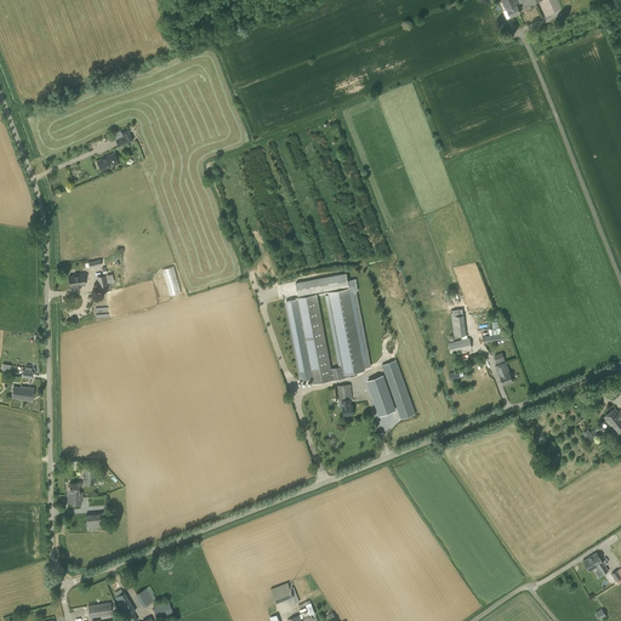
[(500,0),(506,11),(523,3),(524,7),(540,0),(500,0)]
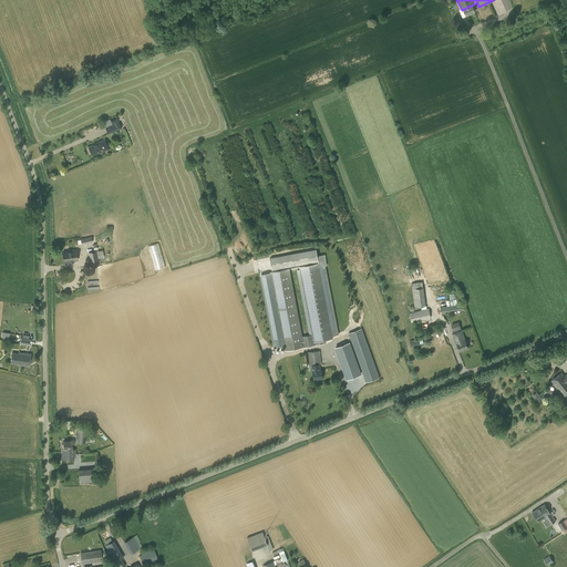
[(475,12),(472,6),(463,9),(466,16),(475,12)]
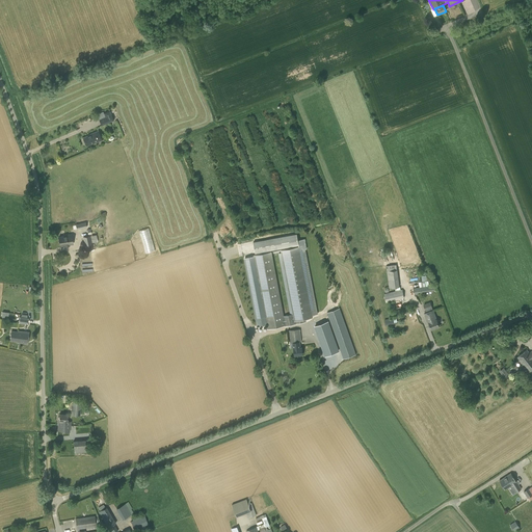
[(101,126),(114,121),(111,114),(110,111),(104,113),(105,117),(99,120),(101,126)]
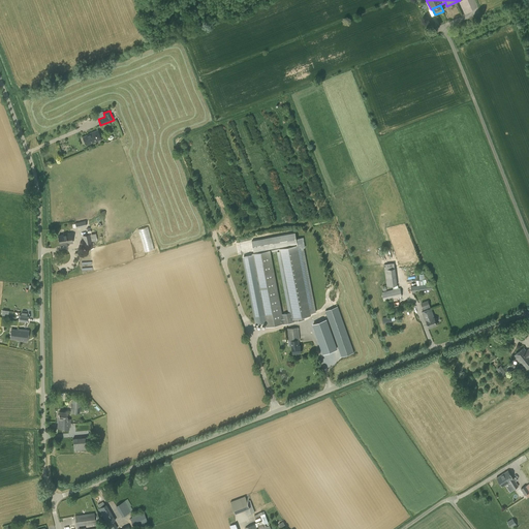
[(101,139),(98,130),(90,133),(90,134),(83,137),(86,145),(93,142),(93,143),(101,139)]
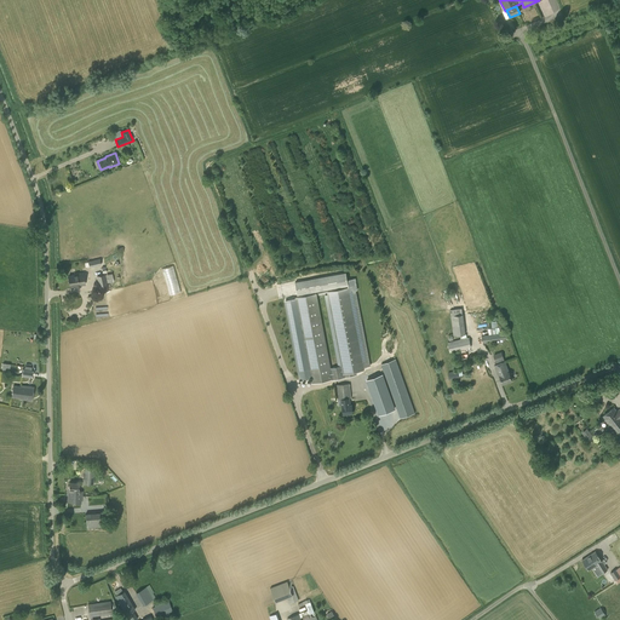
[(181,292),(174,265),(164,269),(170,294),(181,292)]
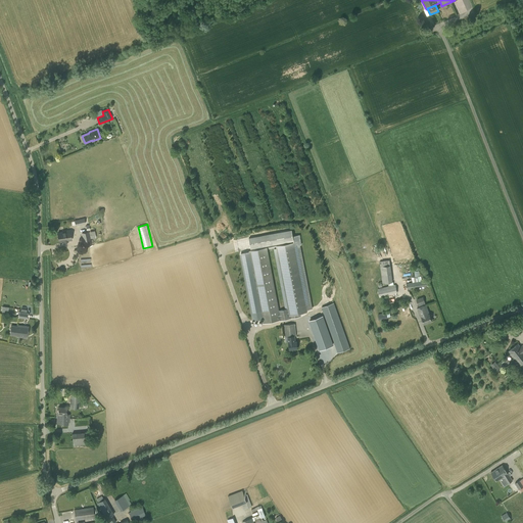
[(300,317),(300,314),(307,313),(306,310),(312,310),(300,245),(301,245),(300,237),(299,235),(292,236),(291,230),(248,238),(250,249),(255,248),(255,249),(250,250),(264,323),(280,320),(291,318),(300,317)]
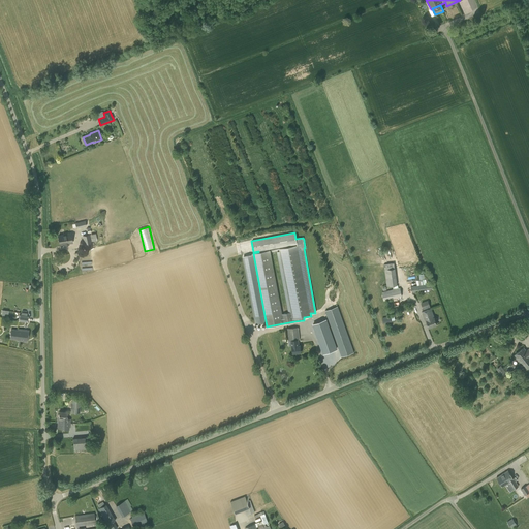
[(64,235),(58,236),(59,244),(65,243),(65,244),(71,243),(70,234),(64,235)]
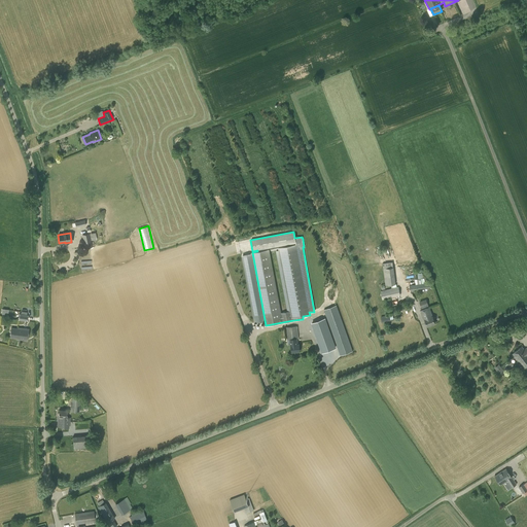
[(92,247),(89,234),(81,235),(84,249),(92,247)]
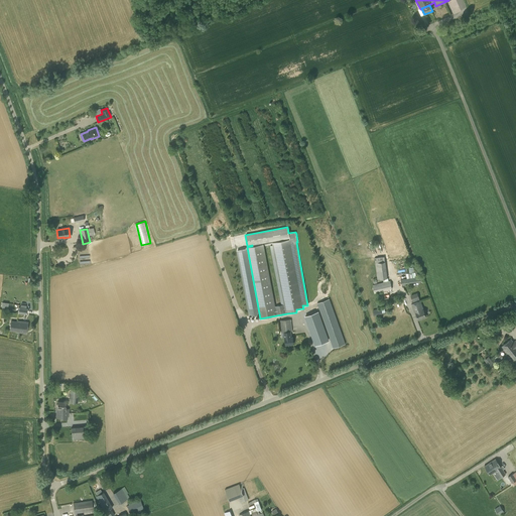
[(377,279),(383,279),(383,282),(372,285),(374,293),(392,289),(390,281),(387,281),(384,257),(374,258),(377,279)]
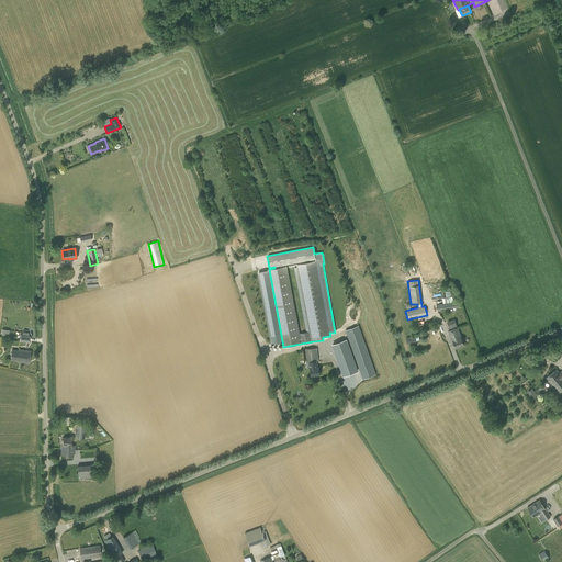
[(456,348),(464,345),(458,327),(457,327),(454,319),(447,322),(449,328),(451,327),(452,329),(448,330),(451,340),(452,340),(456,348)]
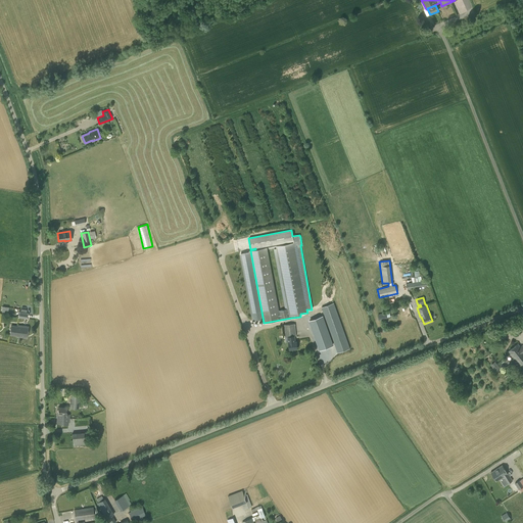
[(322,307),(338,352),(350,348),(334,302),(322,307)]
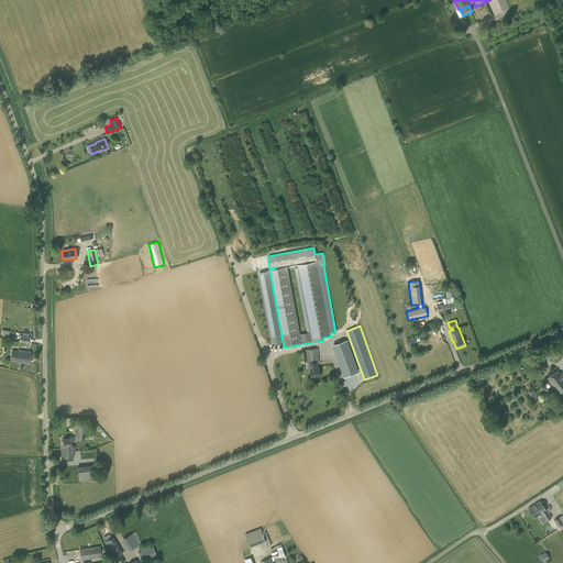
[(357,372),(346,341),(332,345),(344,377),(357,372)]
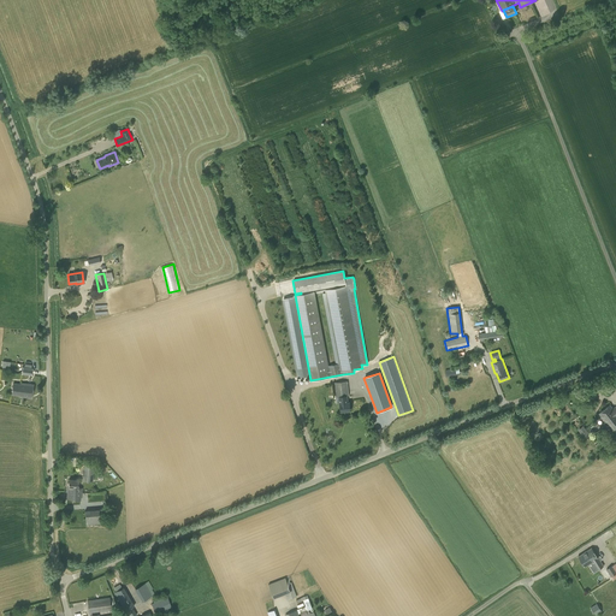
[(350,410),(350,402),(348,402),(347,396),(349,396),(348,381),(335,383),(336,397),(339,396),(341,412),(350,410)]
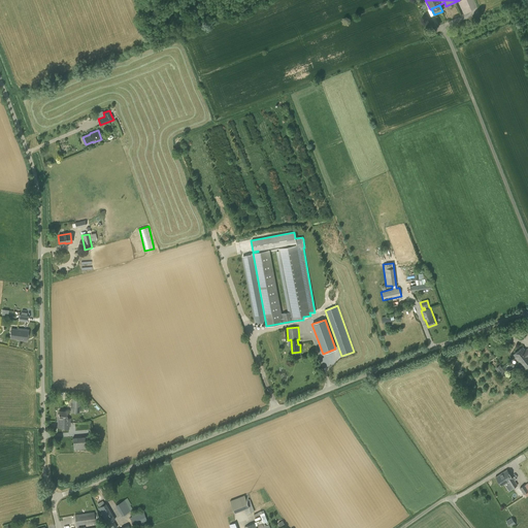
[(26,340),(28,330),(19,329),(18,330),(11,329),(10,337),(17,338),(17,339),(26,340)]
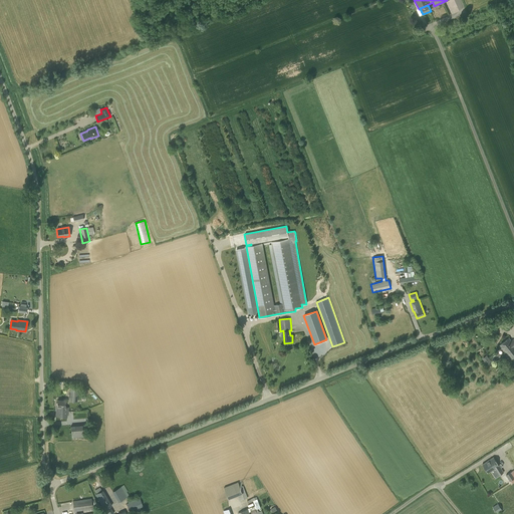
[(513,355),(513,338),(511,341),(509,338),(500,344),(511,358),(513,355)]
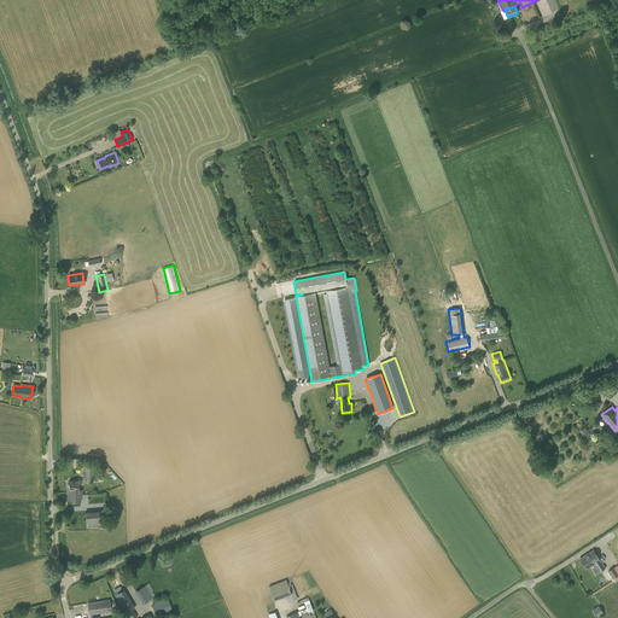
[(579,431),(587,441),(592,436),(586,427),(579,431)]
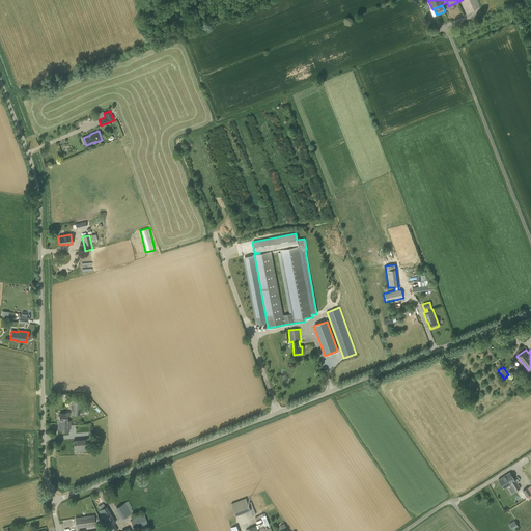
[(523,378),(513,384),(516,388),(526,382),(523,378)]
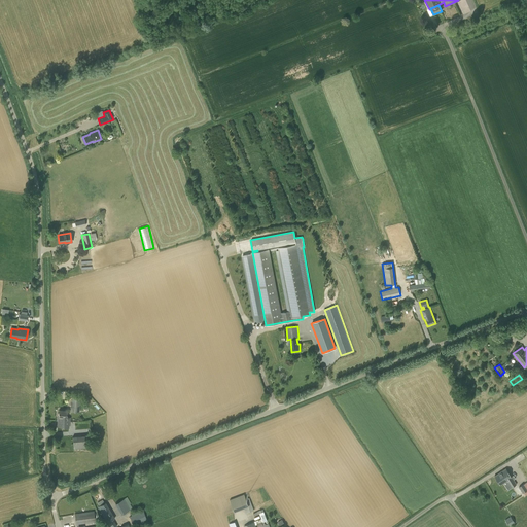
[(73,396),(72,396),(70,411),(79,412),(80,396),(78,396),(79,394),(73,393),(73,396)]
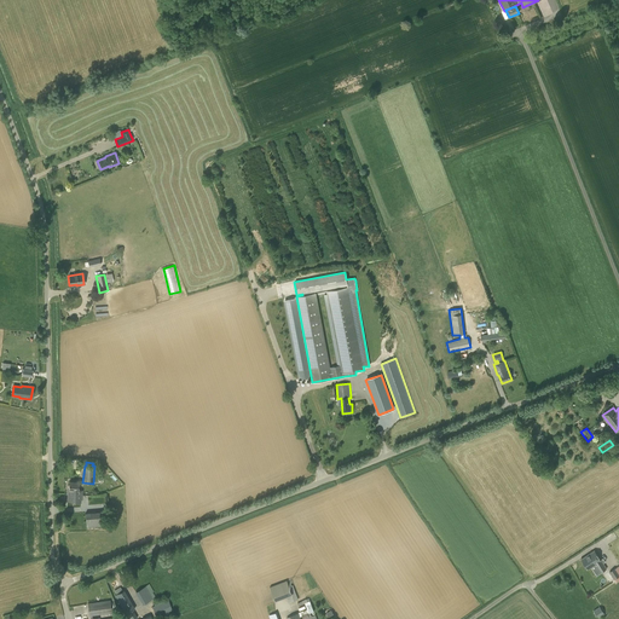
[(80,482),(70,481),(68,502),(81,503),(82,491),(79,490),(80,482)]
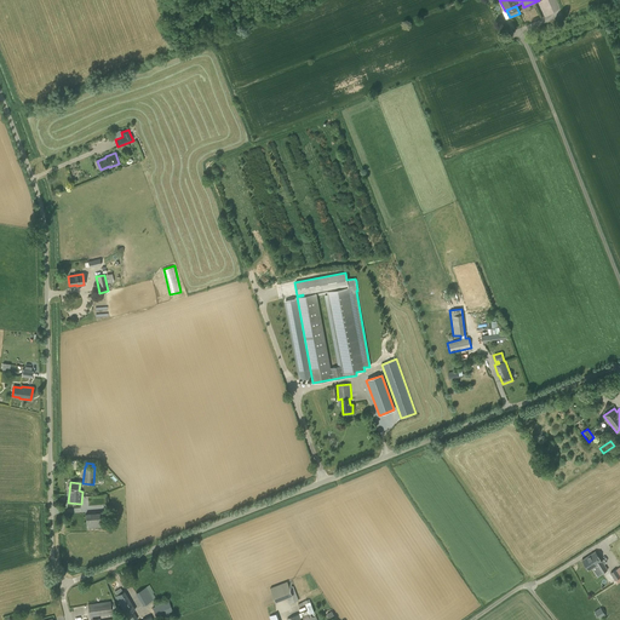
[(86,514),(87,527),(102,526),(108,524),(107,512),(86,514)]
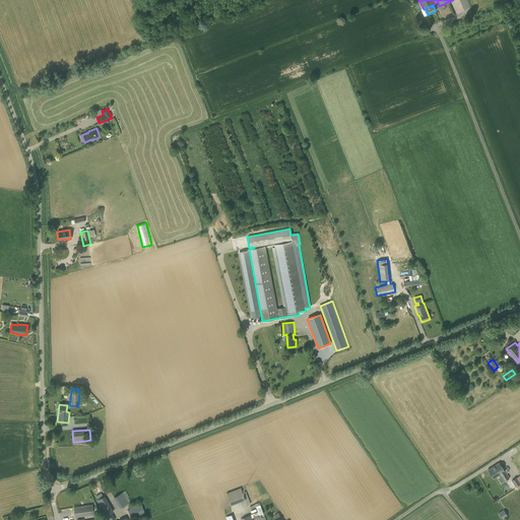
[(494,478),(500,474),(505,481),(509,478),(499,462),(489,469),(494,478)]
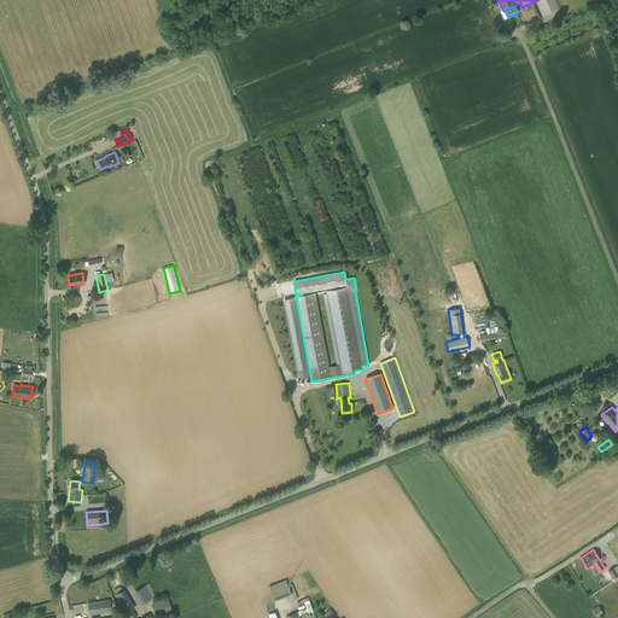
[(286,579),(269,586),(275,600),(292,594),(286,579)]
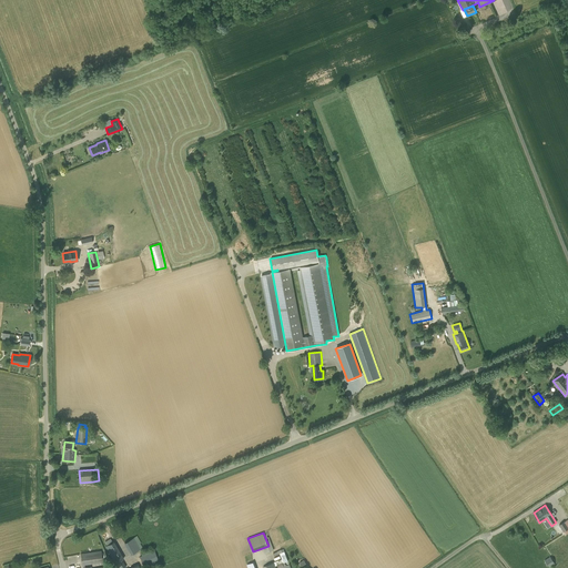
[(131,555),(141,549),(137,543),(139,541),(137,536),(134,538),(134,537),(124,543),(131,555)]
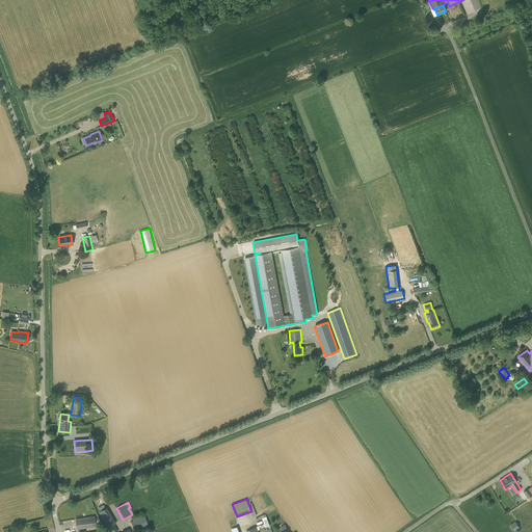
[(99,511),(108,528),(106,529),(108,531),(115,531),(117,531),(114,525),(116,523),(107,507),(105,507),(104,508),(99,511)]
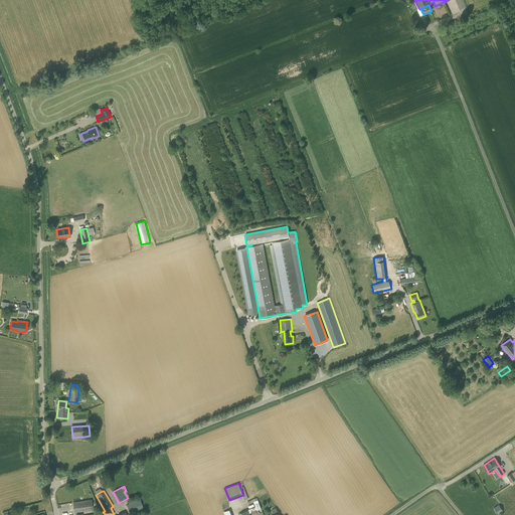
[(137,498),(128,501),(129,504),(127,504),(130,512),(136,510),(137,513),(141,511),(140,509),(143,508),(140,500),(138,500),(137,498)]
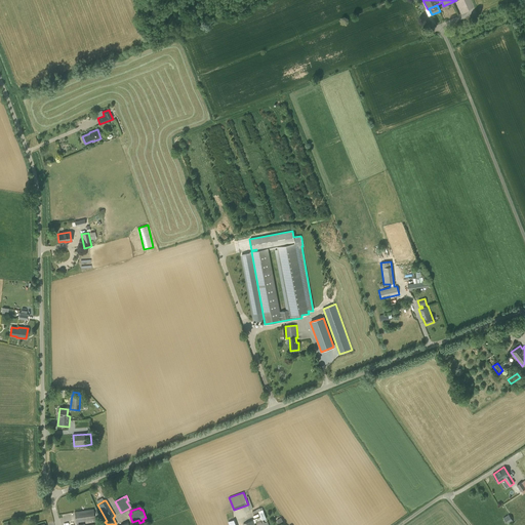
[(95,520),(93,509),(85,510),(75,512),(76,522),(81,522),(95,520)]
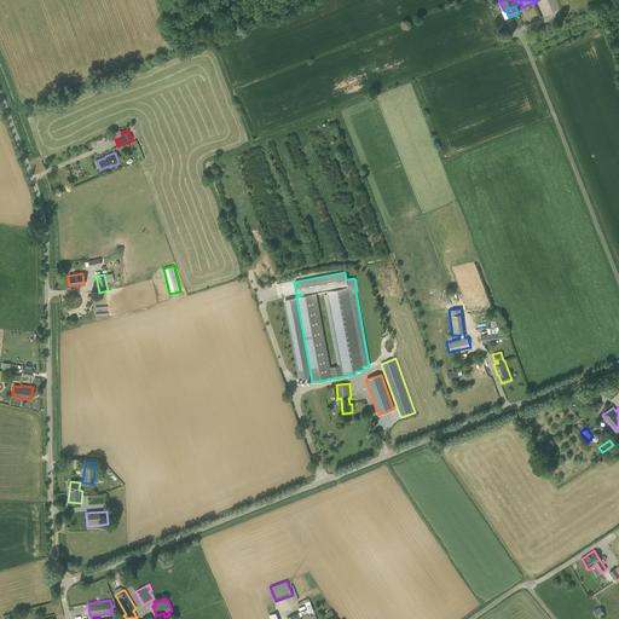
[(599,618),(605,614),(600,607),(594,611),(599,618)]
